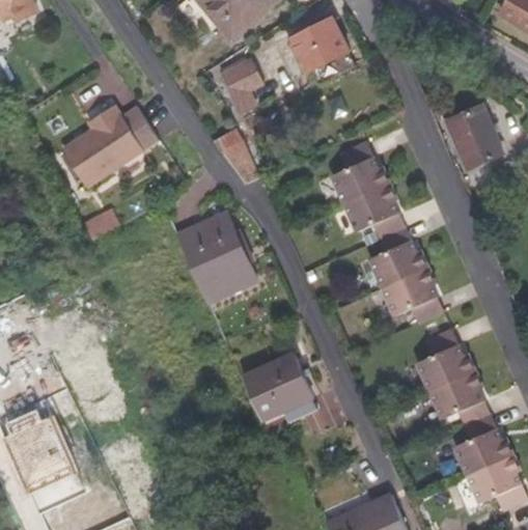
[(0,17),(9,12),(14,20),(35,10),(30,0),(0,0),(0,17)]
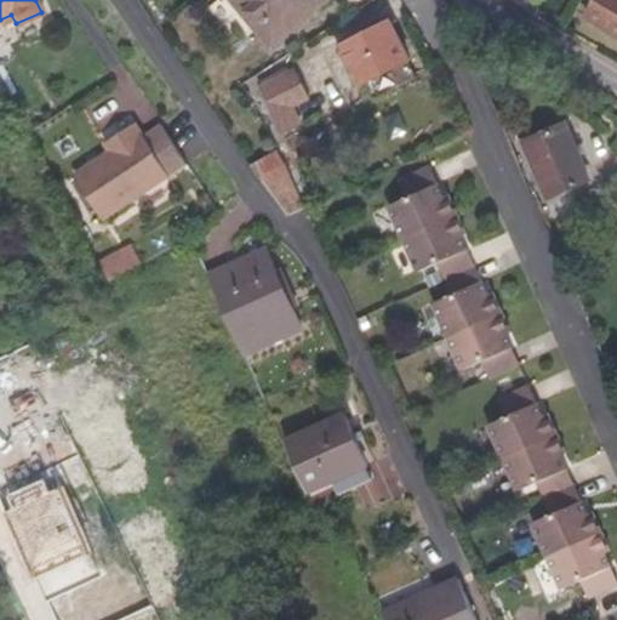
[(227,0),(261,46),(321,0),(227,0)]
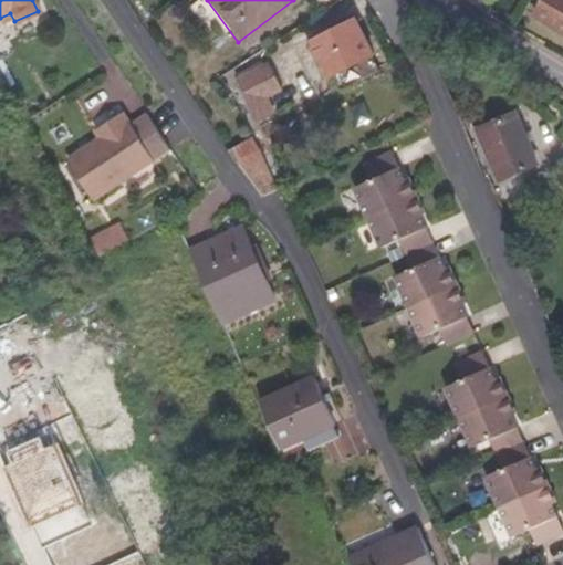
[(540,0),(528,23),(562,41),(562,0),(540,0)]
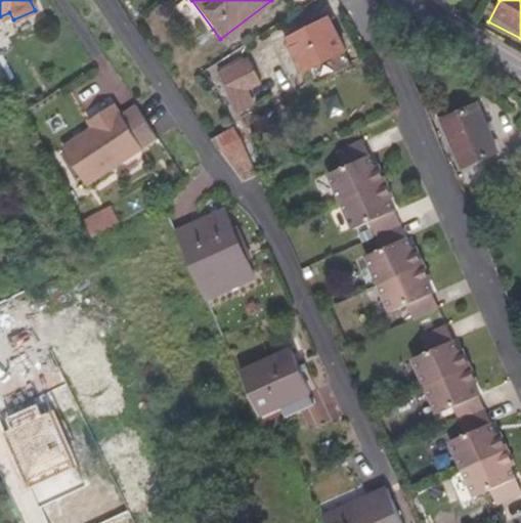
[(489,17),(492,10),(488,8),(482,13),(489,17)]
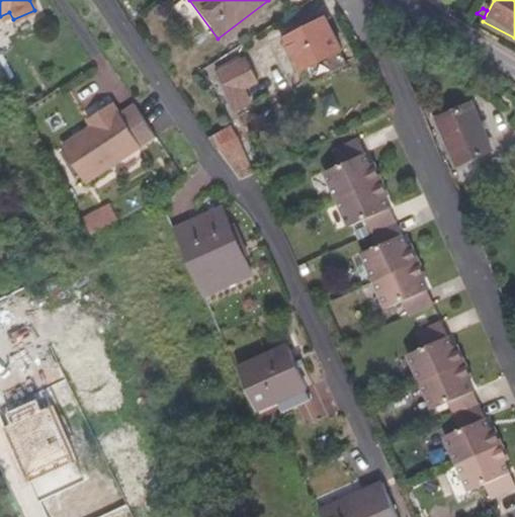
[(324,16),(283,35),(298,66),(339,47),(324,16)]
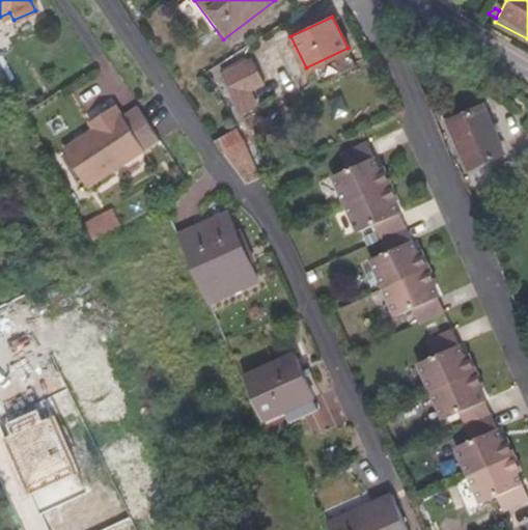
[(214,73),(229,111),(246,104),(240,89),(253,84),(243,59),(214,73)]
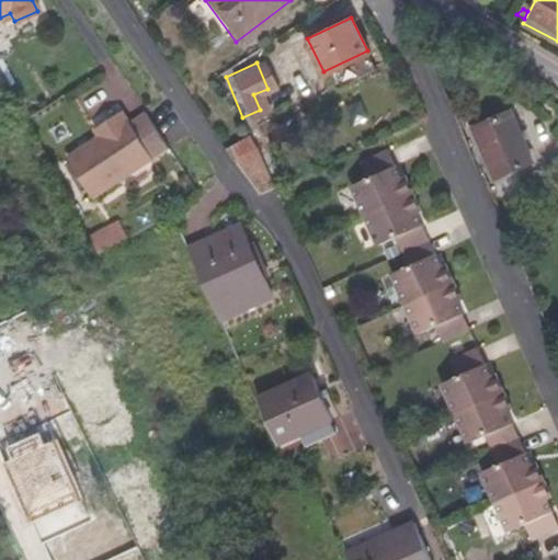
[(93,125),(98,133),(88,138),(56,158),(80,200),(141,162),(112,114),(93,125)]
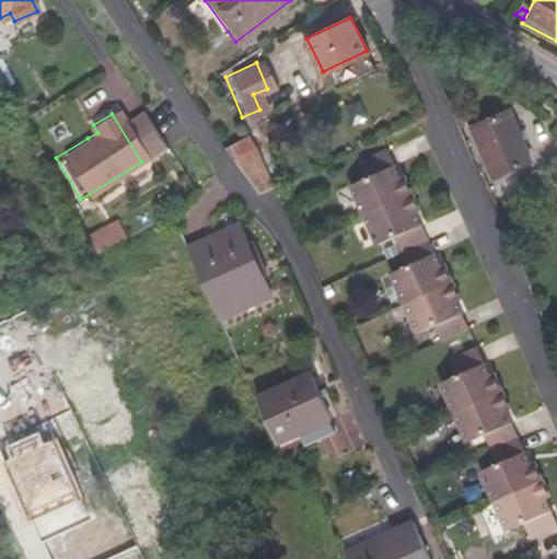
[(533,163),(511,114),(476,129),(499,178),(533,163)]
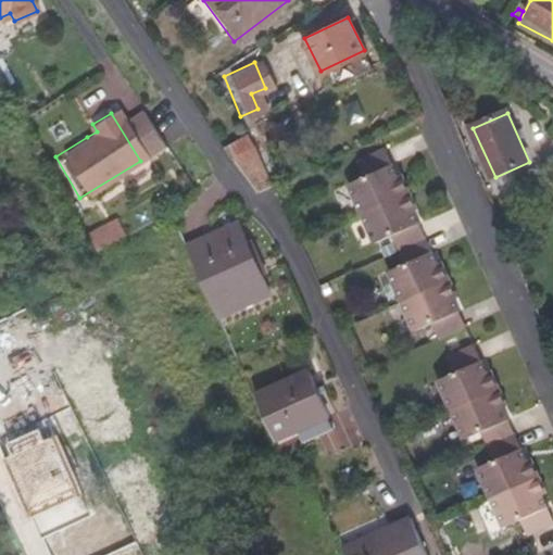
[(97,131),(92,124),(83,129),(87,137),(97,131)]
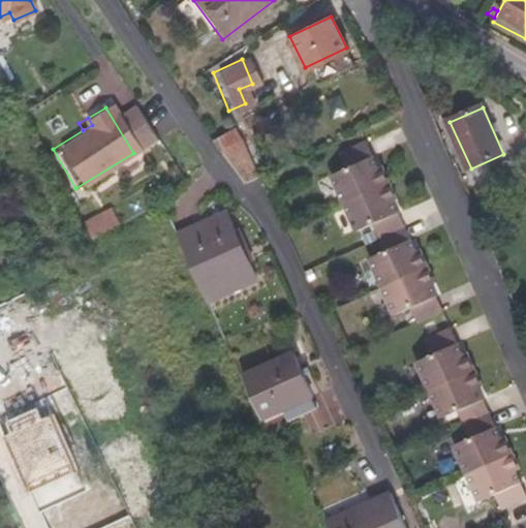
[(237,128),(215,138),(219,148),(240,137),(237,128)]
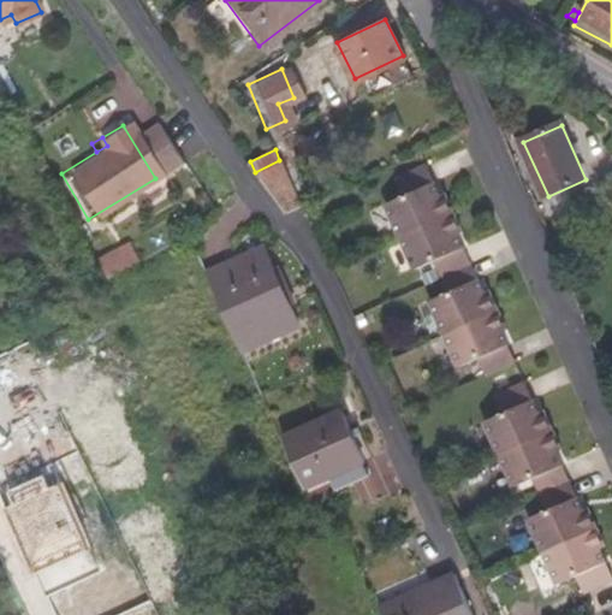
[(489,372),(518,359),(505,329),(509,327),(489,288),(486,290),(458,232),(463,230),(444,190),(439,193),(425,163),(396,176),(403,193),(385,201),(416,266),(434,258),(450,290),(432,300),(463,365),(481,356),(489,372)]
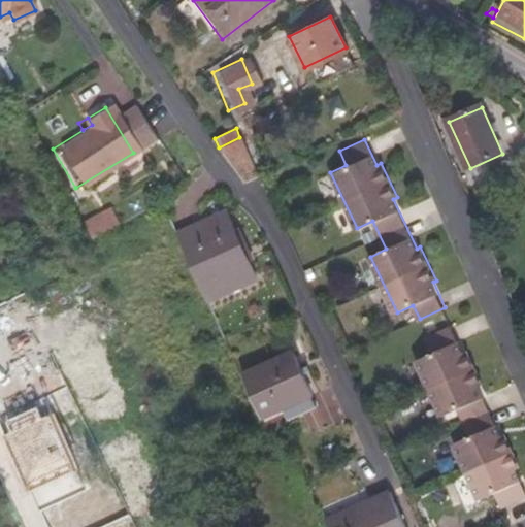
[(91,236),(119,222),(109,205),(81,220),(91,236)]
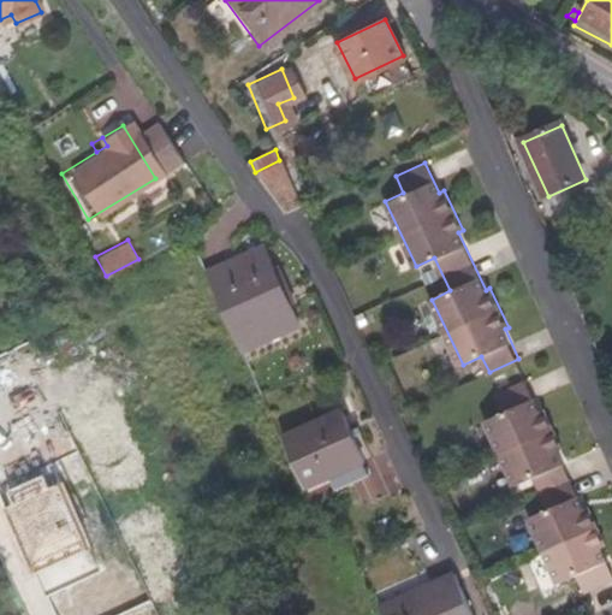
[(286,329),(250,254),(194,282),(231,356),(286,329)]
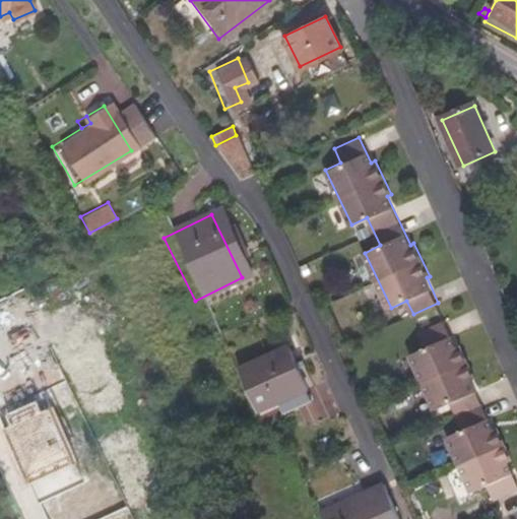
[(501,496),(516,488),(516,467),(513,460),(516,458),(501,425),(498,427),(474,378),(477,376),(462,343),(458,345),(447,321),(422,333),(429,346),(413,353),(439,408),(455,401),(467,428),(452,436),(478,490),(494,482),(501,496)]
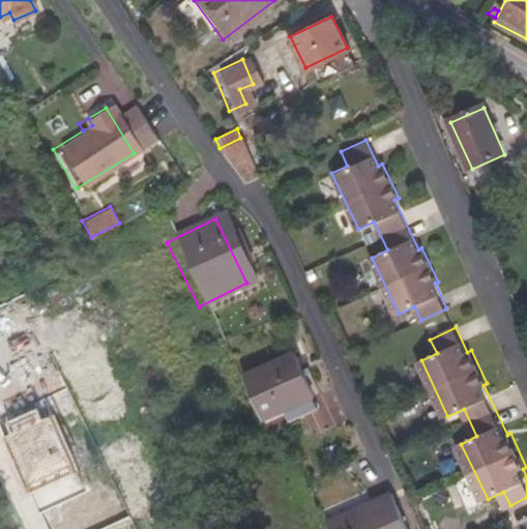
[(308,397),(287,356),(237,381),(258,422),(308,397)]
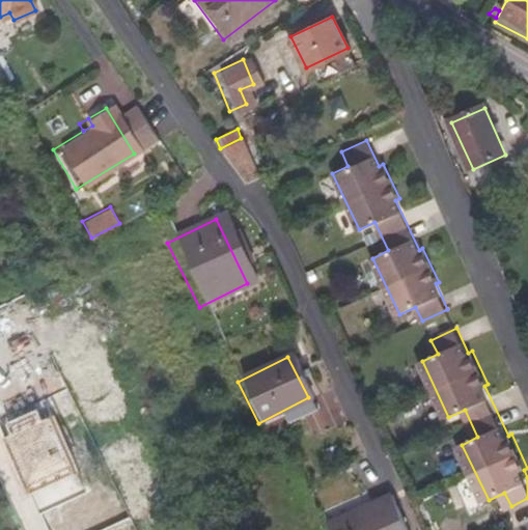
[(404,529),(388,497),(362,508),(364,512),(327,529),(404,529)]
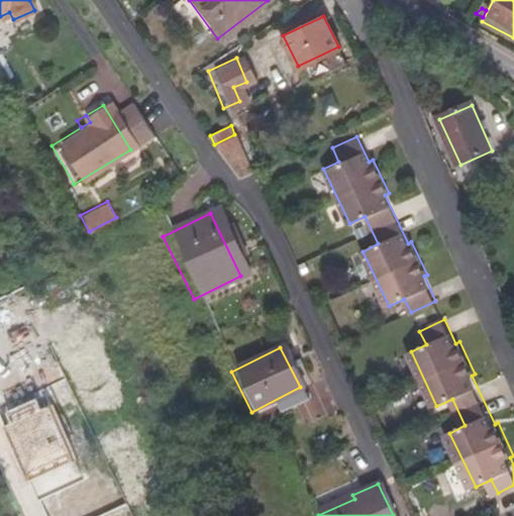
[(315,513),(316,515),(318,515),(354,499),(352,495),(315,513)]
